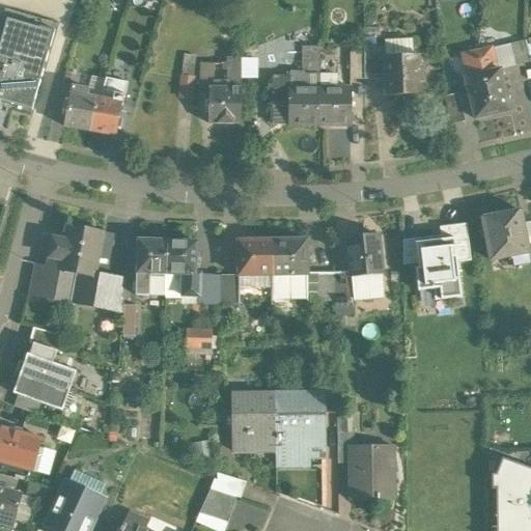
[(49,34),(3,21),(0,30),(0,83),(1,83),(0,87),(0,100),(31,110),(48,52),(44,51),(49,34)]
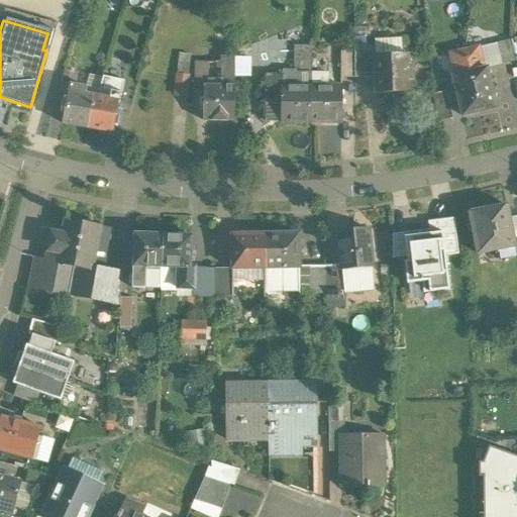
[(512,40),(497,43),(502,65),(516,62),(513,47),(512,40)]
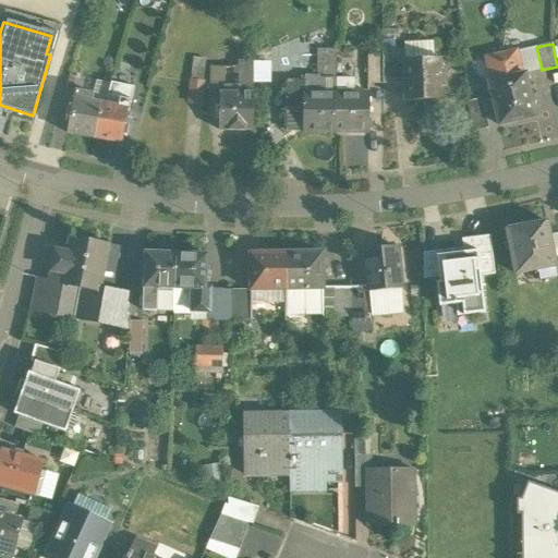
[(381,51),(381,46),(367,47),(367,84),(381,84),(381,51)]
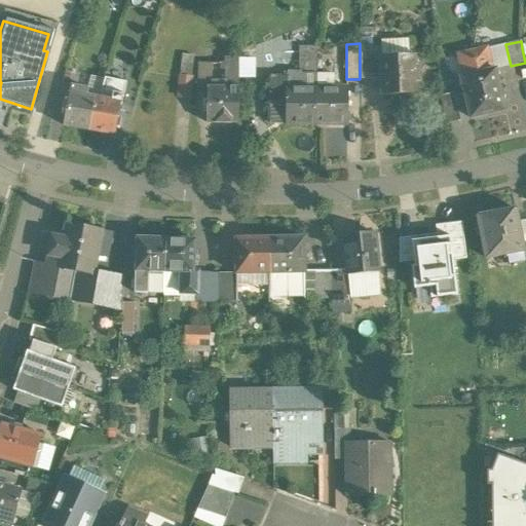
[(316,47),(299,46),(300,73),(301,73),(300,75),(316,75),(316,47)]
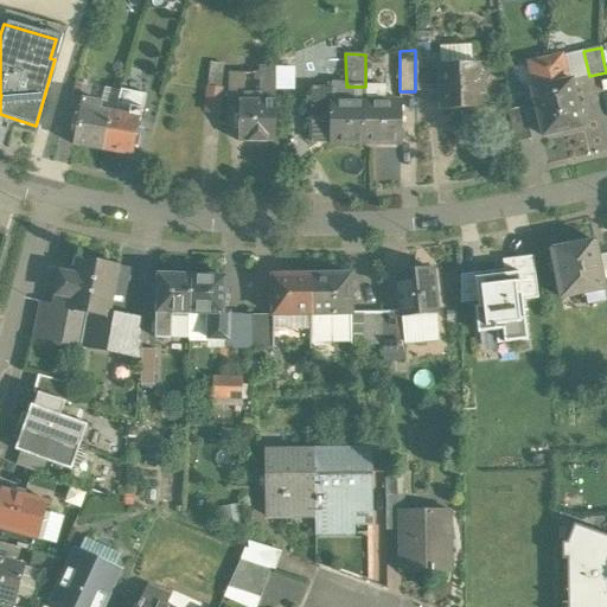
[(440,55),(415,56),(415,91),(440,91),(439,66),(440,66),(440,55)]
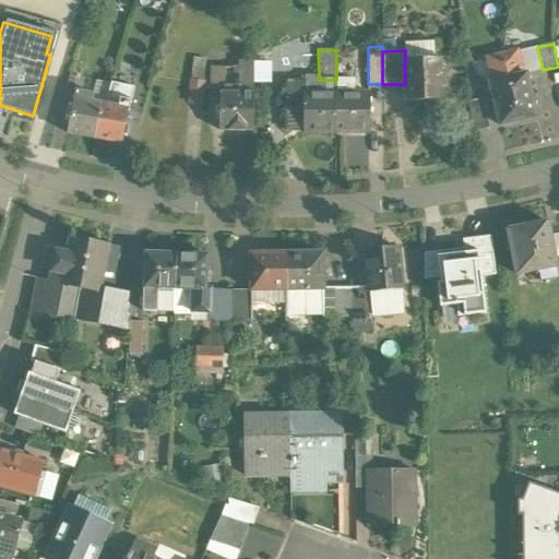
[(515,52),(502,56),(508,80),(521,76),(515,52)]
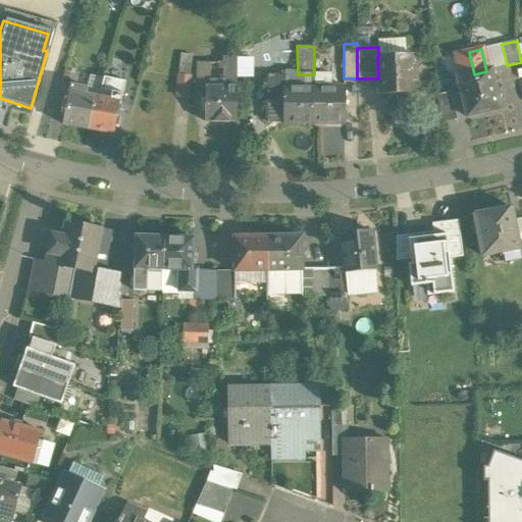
[(469,52),(458,55),(463,76),(474,74),(469,52)]
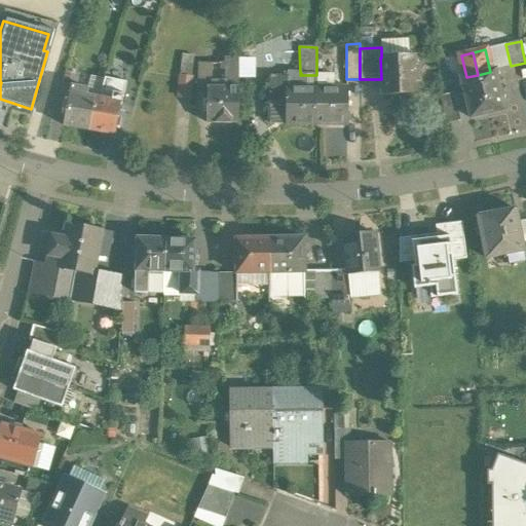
[(189,78),(192,57),(181,55),(178,76),(189,78)]
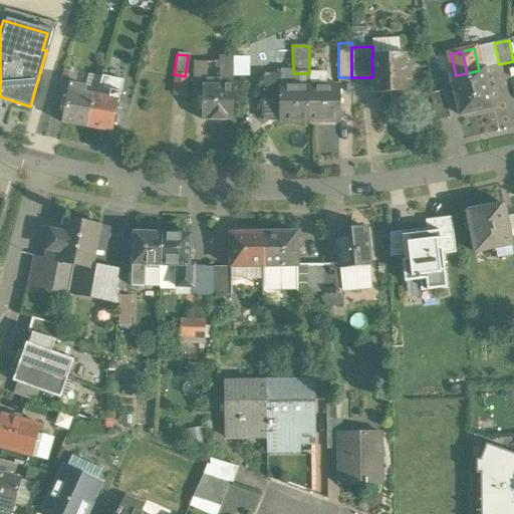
[(372,56),(371,56),(372,77),(372,94),(406,93),(406,80),(406,66),(406,55),(372,56)]
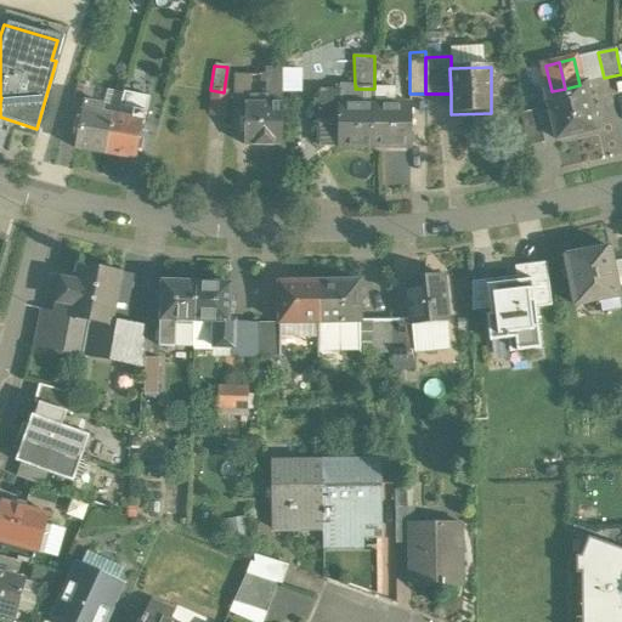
[(282,68),(266,68),(266,74),(263,74),(263,82),(266,82),(266,97),(267,97),(267,103),(282,103),(282,68)]
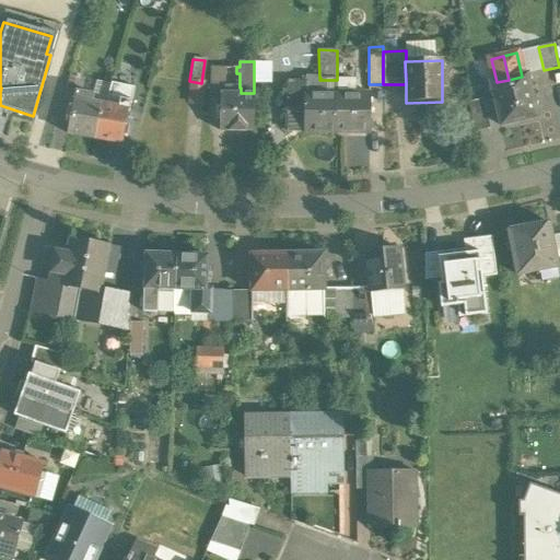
[(225,69),(211,69),(210,93),(225,93),(225,69)]
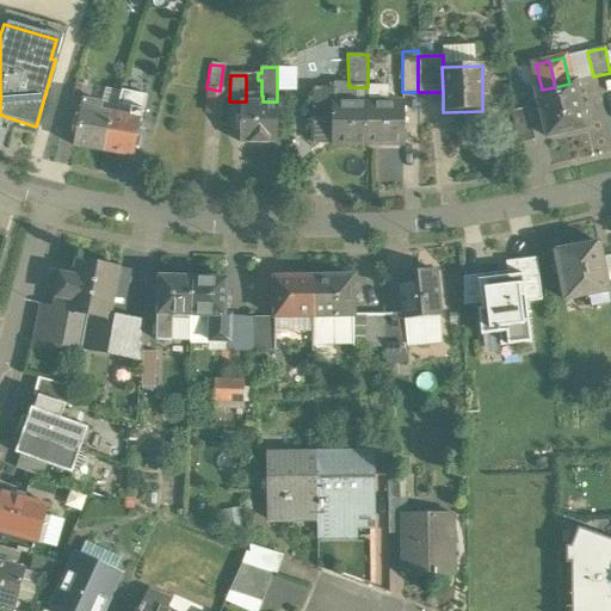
[(569,84),(555,87),(566,134),(586,129),(581,112),(588,110),(587,105),(580,106),(574,82),(569,84)]
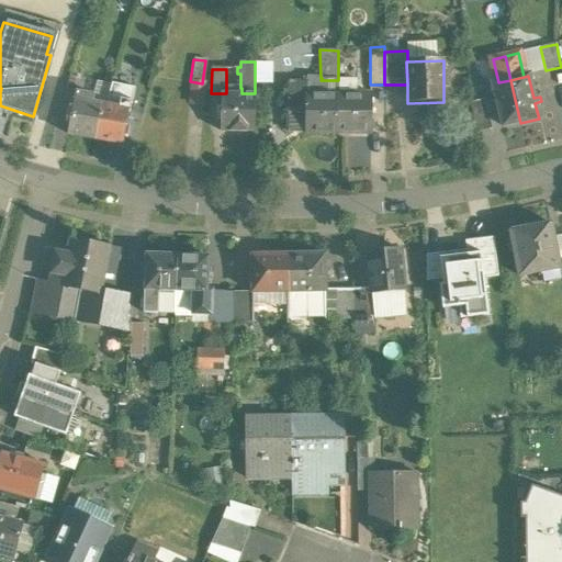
[(306,83),(288,83),(288,116),(306,115),(306,94),(338,94),(338,80),(321,80),(322,78),(321,78),(307,77),(306,83)]
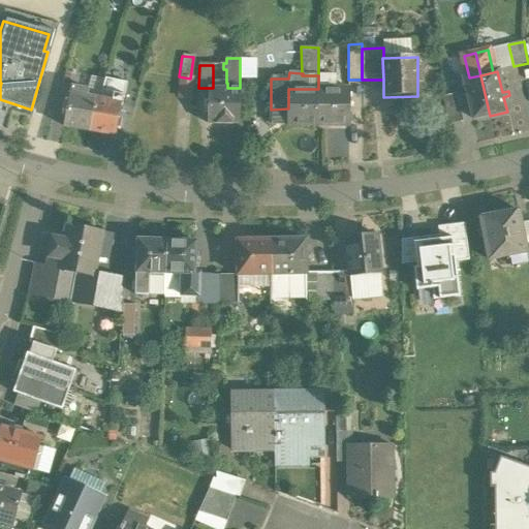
[(469,78),(464,80),(466,93),(469,105),(473,120),(490,116),(480,75),(469,78)]
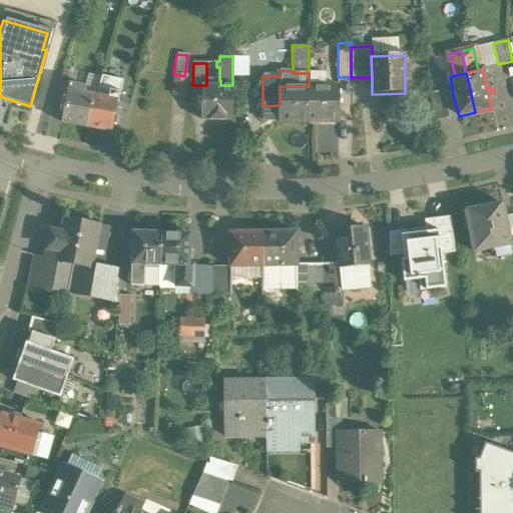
[(184,76),(173,74),(171,94),(182,95),(184,76)]
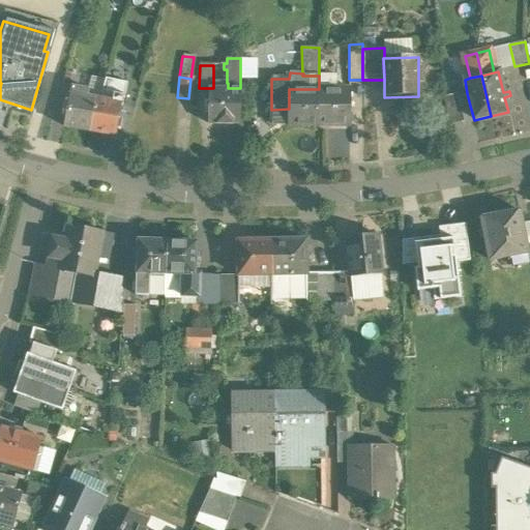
[(114,137),(127,84),(105,79),(98,99),(95,98),(89,131),(114,137)]
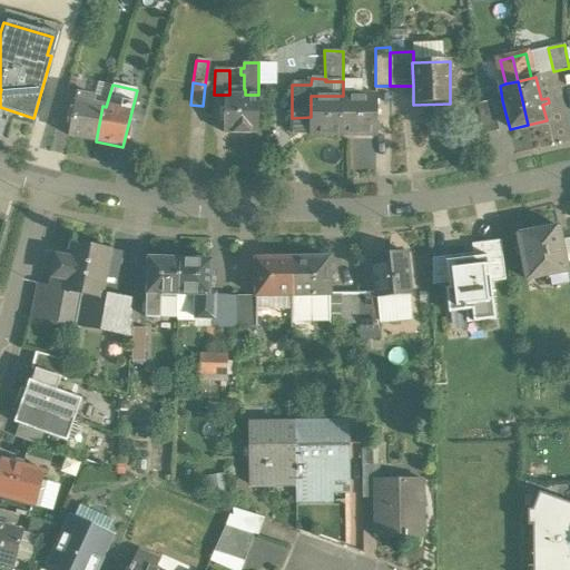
[(96,98),(78,95),(70,137),(96,141),(102,106),(95,105),(96,98)]
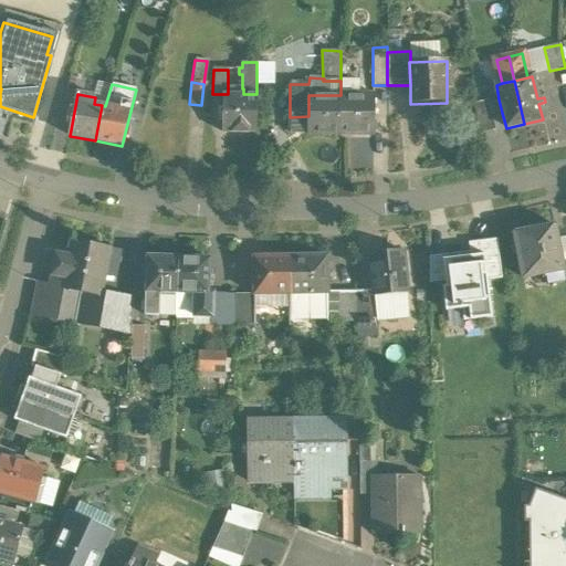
[(243,94),(223,94),(223,132),(257,132),(257,94),(243,94)]
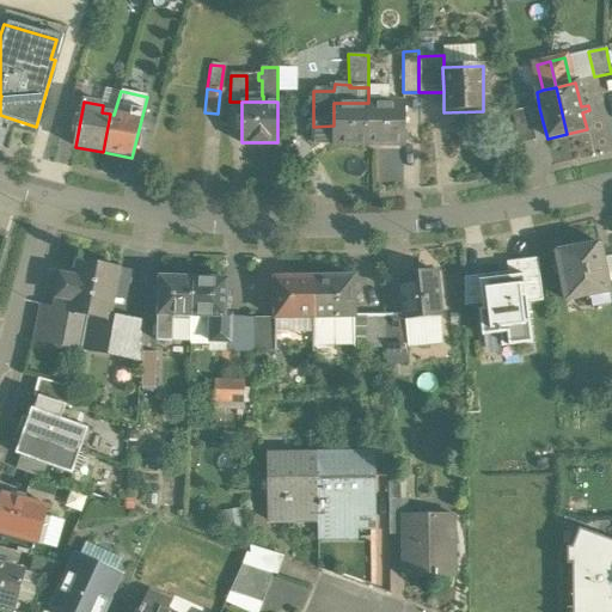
[(368,103),(334,103),(334,126),(334,144),(332,144),(334,145),(336,146),(336,145),(367,145),(368,103)]
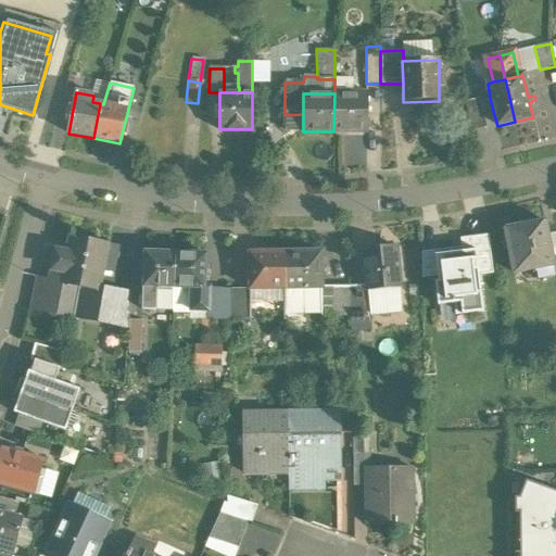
[(367,93),(335,93),(333,131),(367,131),(367,93)]
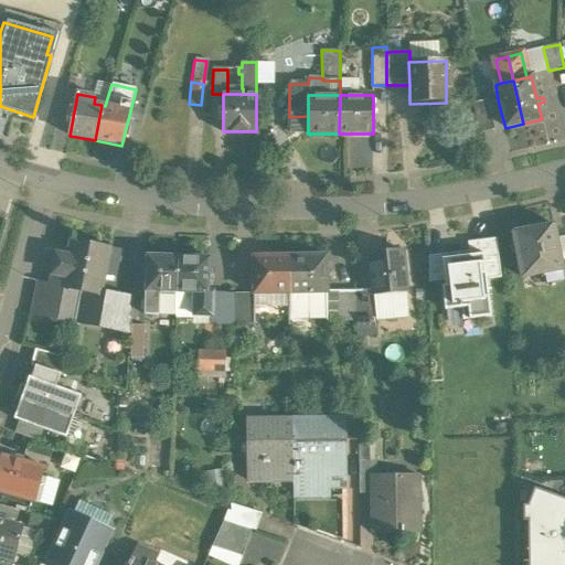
[(487,100),(473,104),(477,135),(493,130),(487,100)]
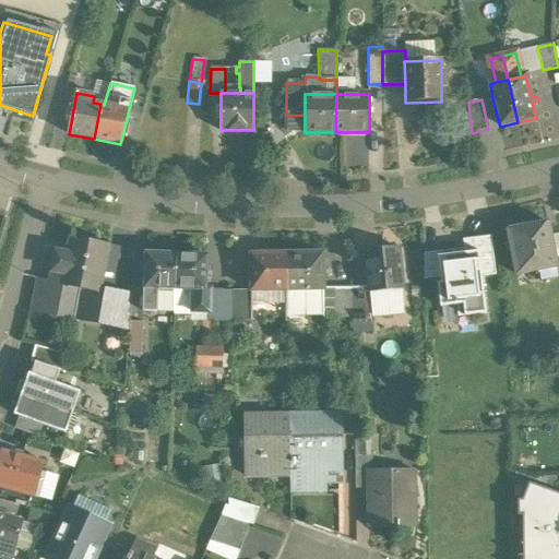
[(546,224),(508,230),(516,275),(555,268),(554,261),(558,259),(558,252),(557,239),(549,240),(546,224)]
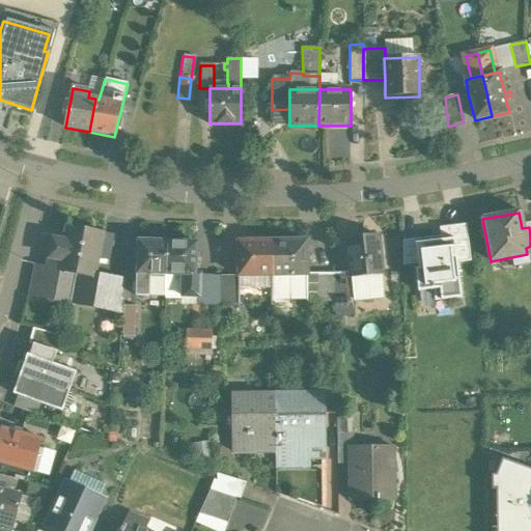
[(457,263),(470,261),(466,225),(440,228),(441,241),(454,240),(457,263)]
